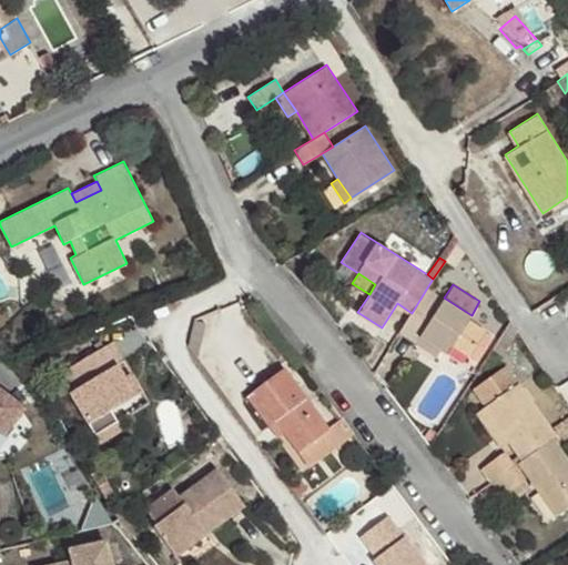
[(412,313),(399,333),(417,344),(421,339),(440,351),(446,354),(449,349),(464,359),(483,329),(468,320),(472,315),(444,298),(427,288),(412,313)]
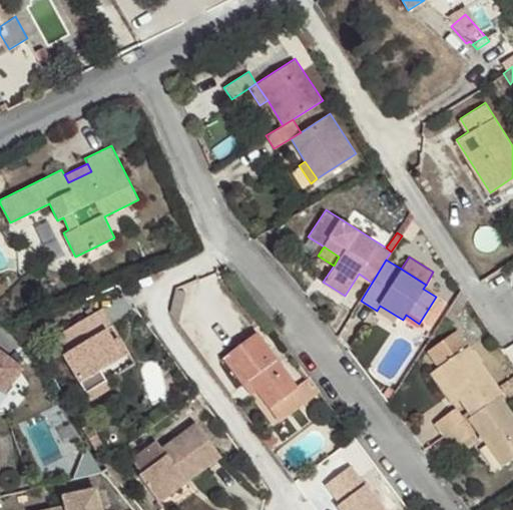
[(380,306),(377,311),(395,321),(398,317),(380,306)]
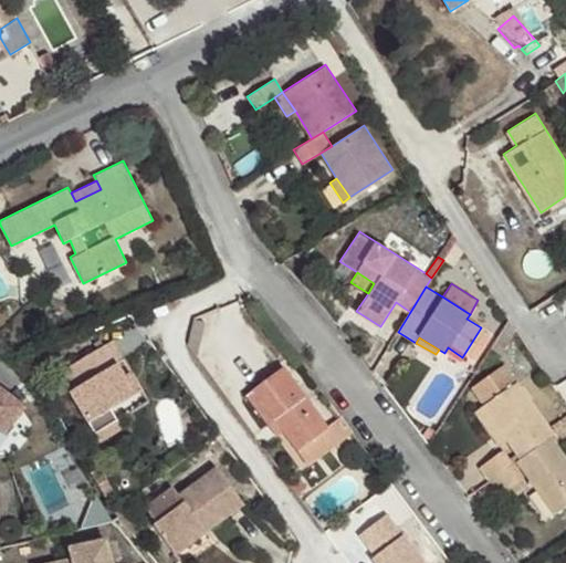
[(86,426),(108,412),(134,395),(115,366),(122,362),(108,341),(61,372),(73,391),(67,396),(86,426)]
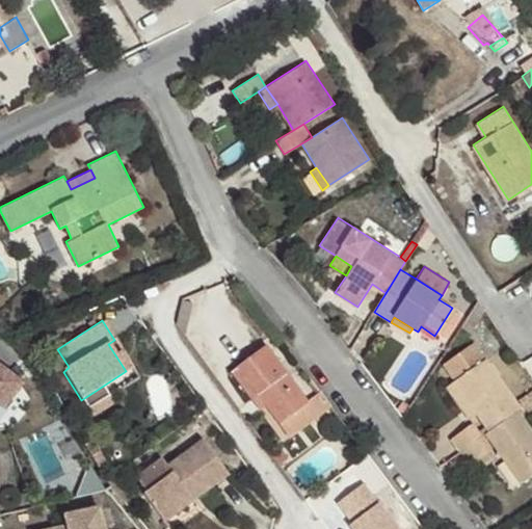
[(309,399),(266,343),(232,371),(253,399),(259,394),(280,422),(309,399)]
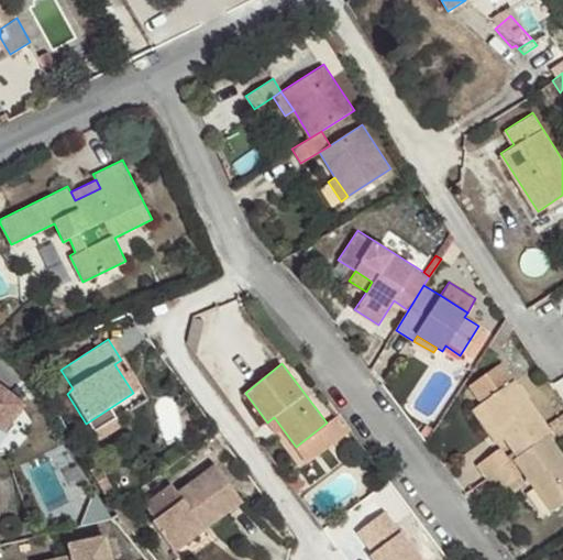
[(479,403),(515,380),(504,364),(470,387),(479,403)]
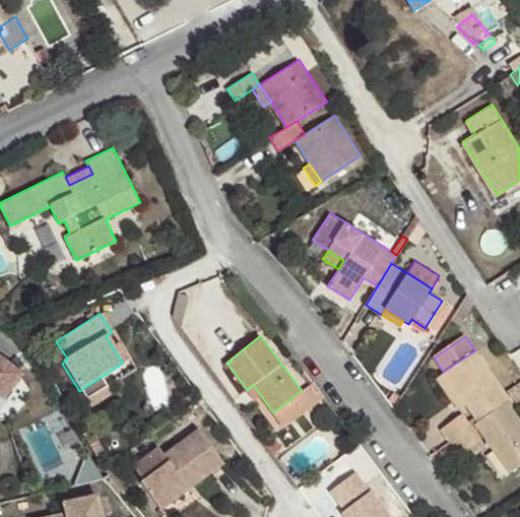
[(466,405),(476,419),(506,399),(509,397),(504,391),(475,350),(443,372),(466,405)]
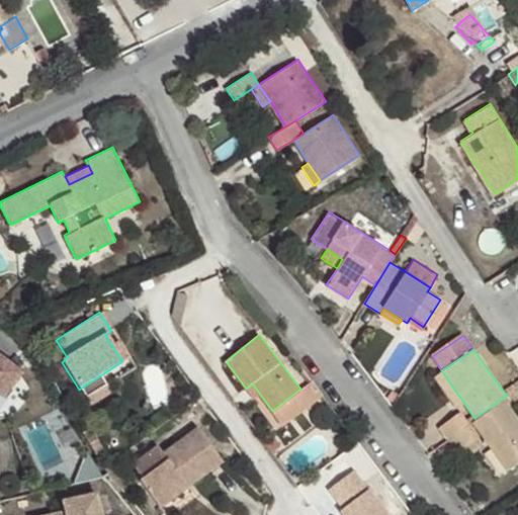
[(0,391),(3,393),(19,370),(0,356),(0,391)]
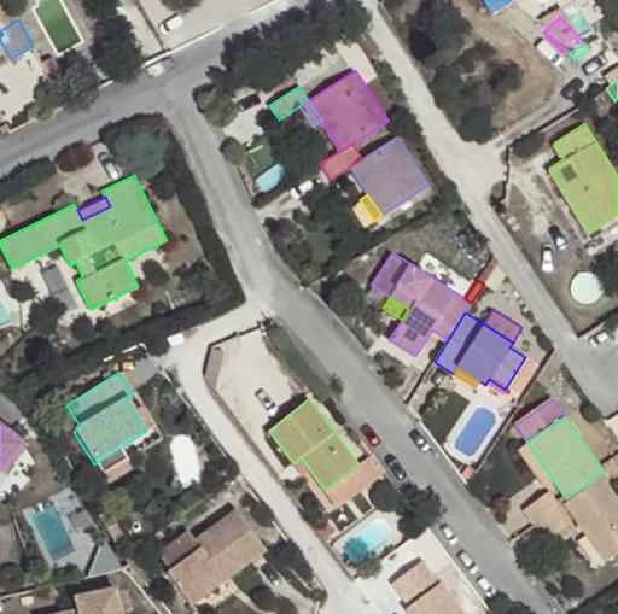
[(554,481),(526,442),(517,449),(544,487),(554,481)]
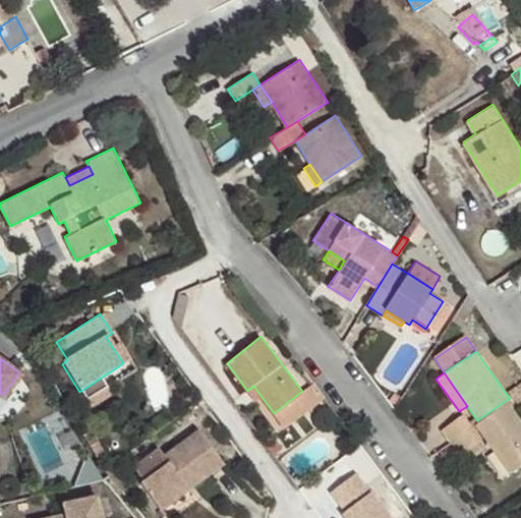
[(107,389),(100,379),(79,392),(87,402),(107,389)]
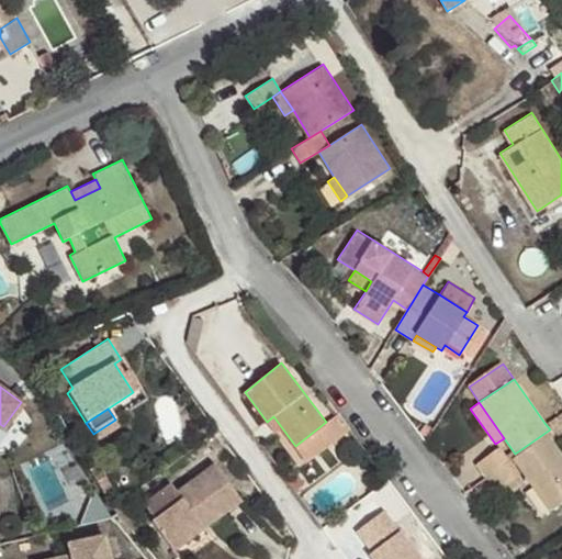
[(544,423),(550,429),(552,428),(561,421),(561,413),(561,412),(544,423)]
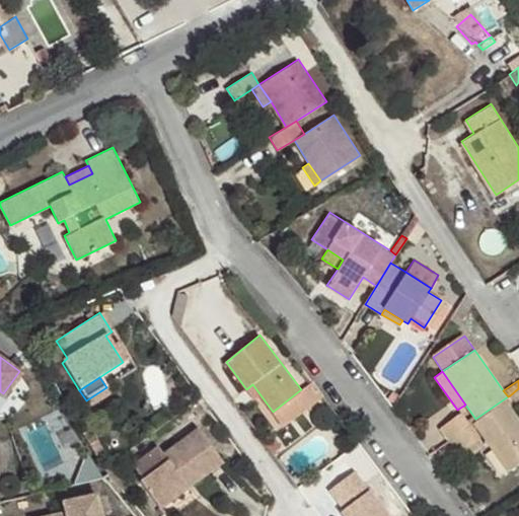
[(518,399),(518,388),(510,395),(515,402),(518,399)]
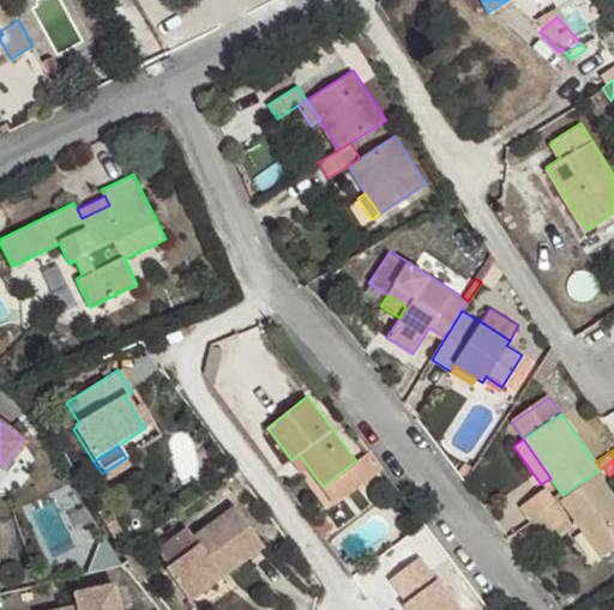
[(613,545),(613,495),(597,471),(563,495),(559,499),(600,556),(613,545)]
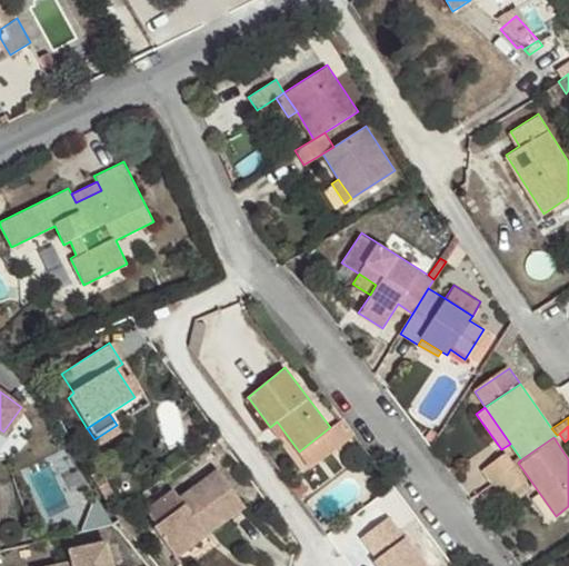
[(482,469),(491,480),(515,465),(506,453),(482,469)]
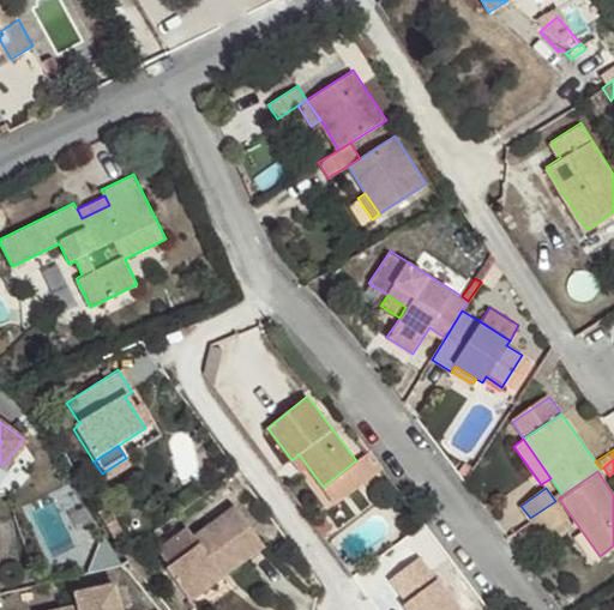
[(555,501),(530,518),(543,536),(567,519),(555,501)]
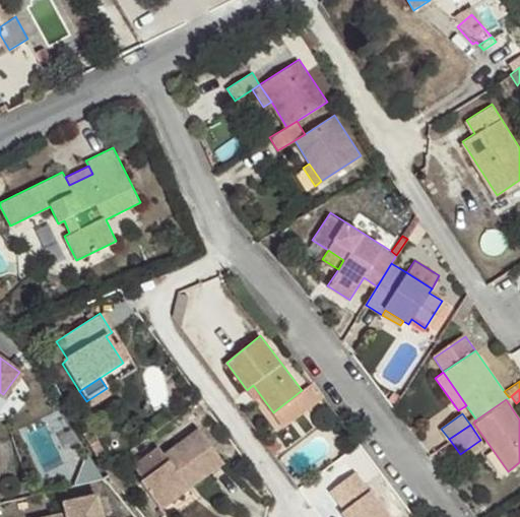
[(184,489),(190,496),(225,470),(200,436),(167,461),(161,454),(134,474),(143,487),(141,488),(156,509),(184,489)]
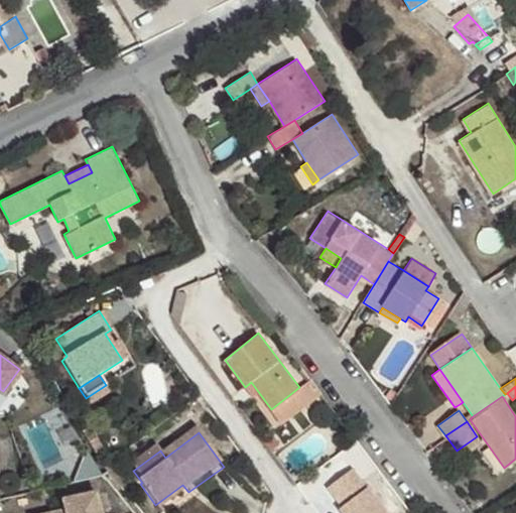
[(386,512),(353,467),(329,485),(343,505),(340,509),(343,512),(386,512)]
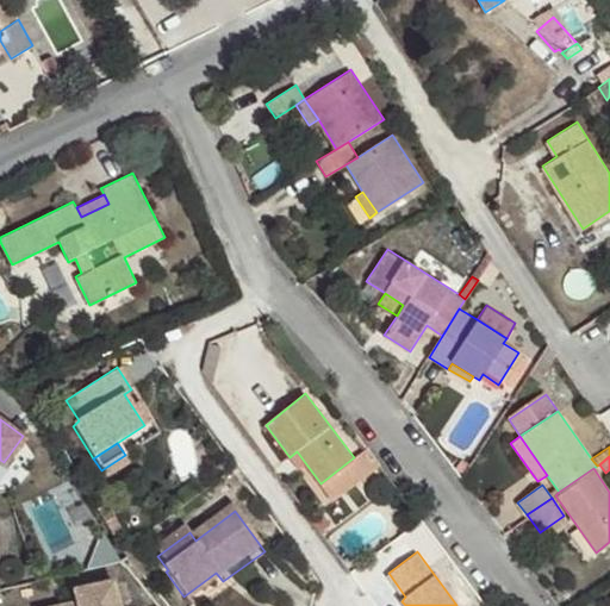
[(190,605),(223,581),(216,573),(184,597),(190,605)]
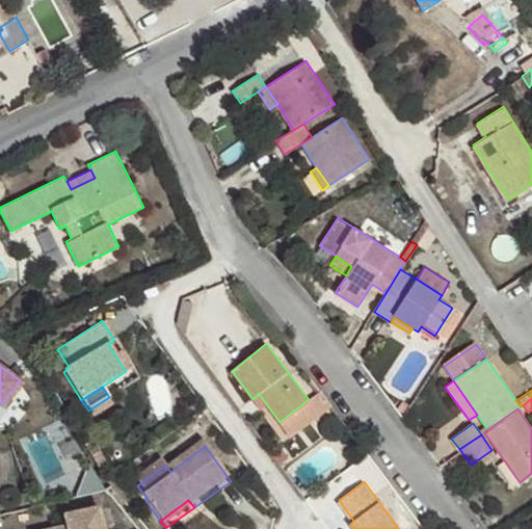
[(65,524),(45,528),(103,528),(98,506),(63,514),(65,524)]
